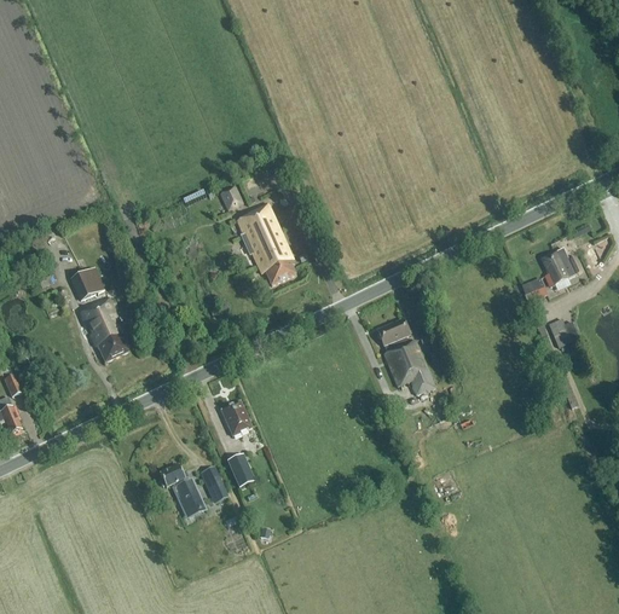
[(229,209),(242,202),(236,186),(220,192),(229,209)]
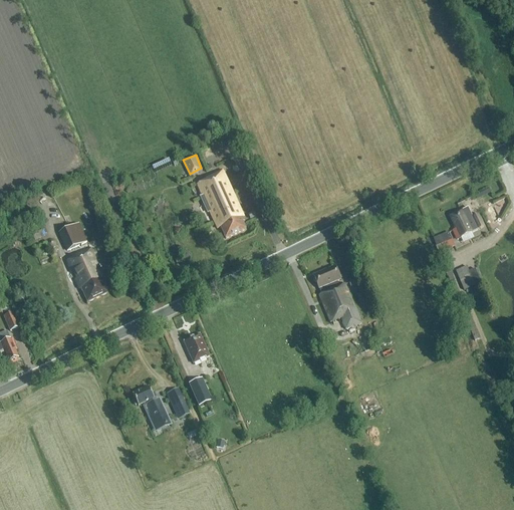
[(207,178),(197,183),(202,192),(199,194),(202,202),(206,210),(209,208),(218,227),(221,225),(226,236),(246,227),(243,220),(245,219),(241,209),(223,169),(206,177),(207,178)]
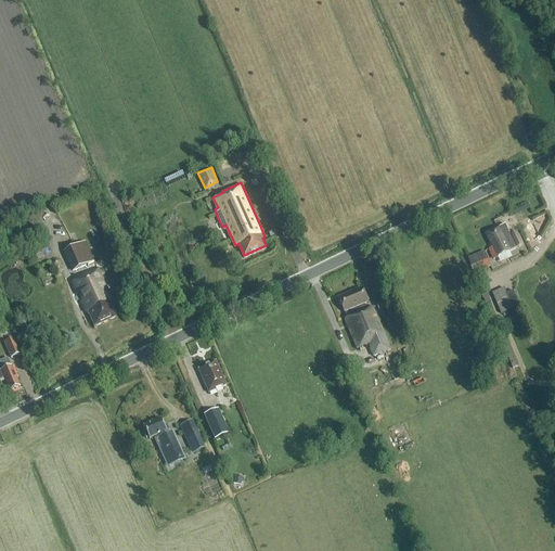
[(515,208),(519,218),(534,209),(529,201),(515,208)]
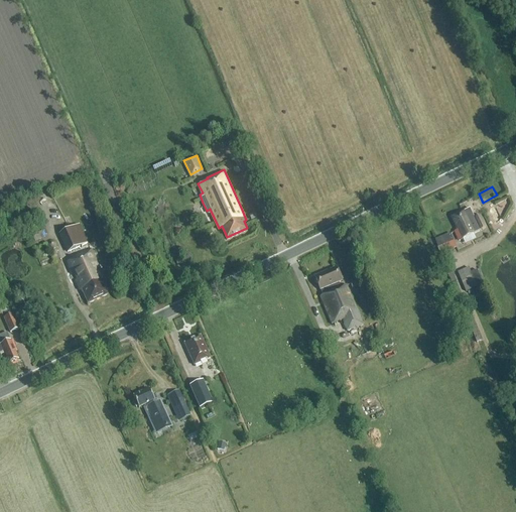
[(474,216),(474,214),(470,206),(452,215),(458,227),(455,229),(460,238),(475,231),(475,230),(480,228),(486,225),(480,213),(474,216)]
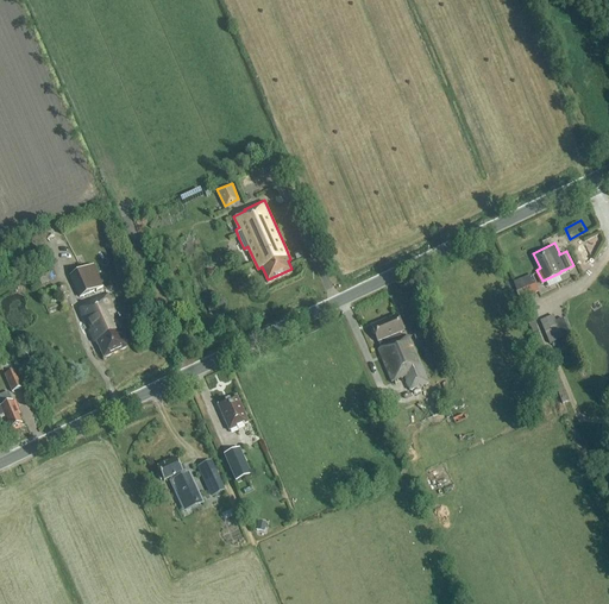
[(80,294),(102,283),(93,263),(70,274),(80,294)]
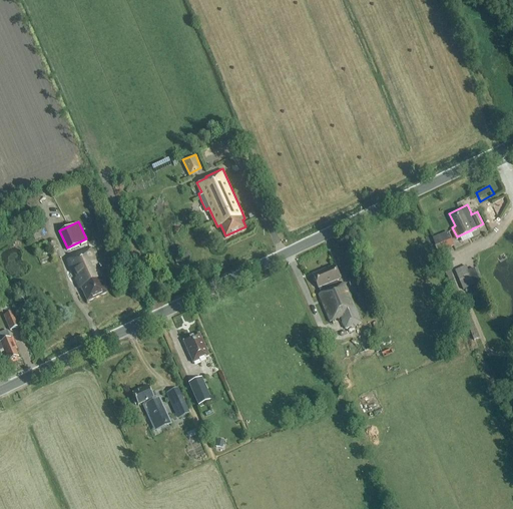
[(440,241),(452,237),(449,230),(433,236),(435,243),(440,241)]
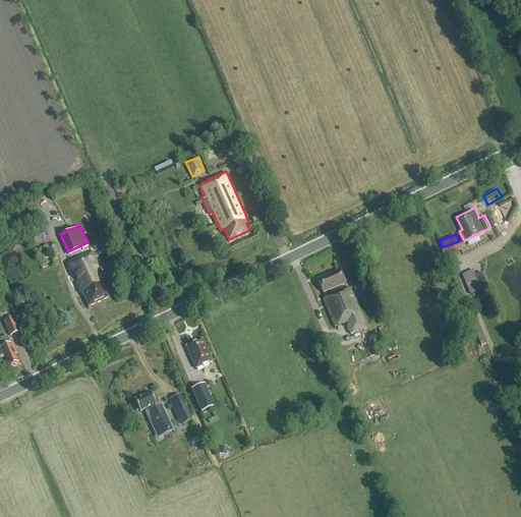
[(447,245),(450,251),(461,246),(459,241),(447,245)]
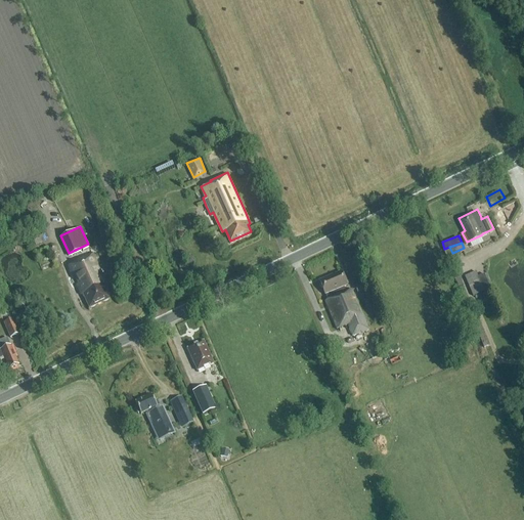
[(462,276),(452,253),(449,247),(444,249),(456,278),(462,276)]
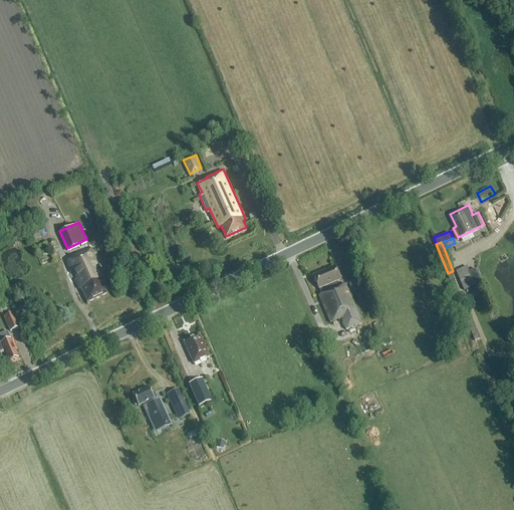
[(107,290),(101,277),(103,276),(90,247),(73,255),(74,256),(66,259),(79,287),(81,286),(87,299),(94,296),(95,294),(98,293),(100,293),(107,290)]
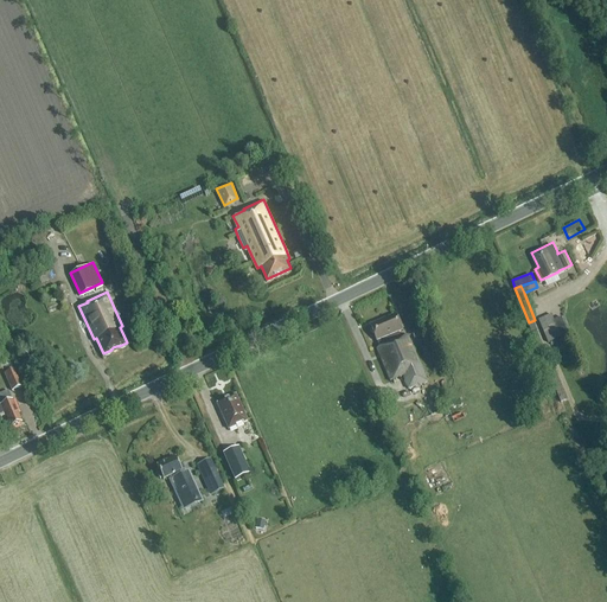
[(401,335),(397,330),(402,327),(396,312),(370,322),(371,326),(370,326),(372,331),(374,330),(379,345),(377,346),(390,378),(403,373),(408,386),(427,379),(408,333),(401,335)]
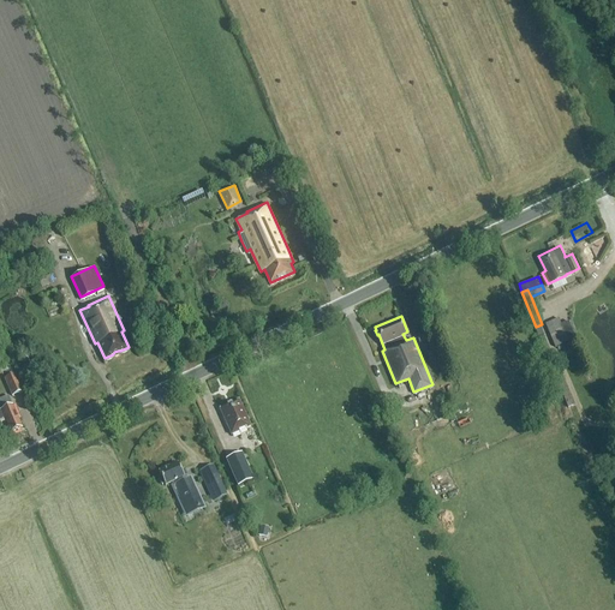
[(561,321),(559,316),(547,321),(555,344),(575,336),(568,318),(561,321)]
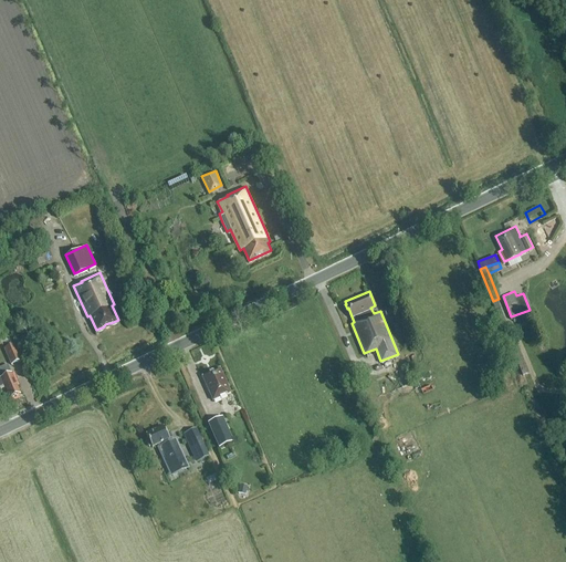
[(11,363),(22,358),(14,342),(4,346),(11,363)]
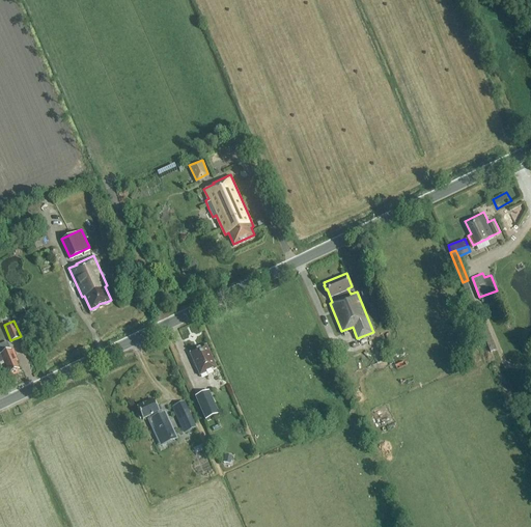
[(20,367),(7,339),(0,342),(0,351),(0,352),(0,360),(3,359),(9,371),(20,367)]
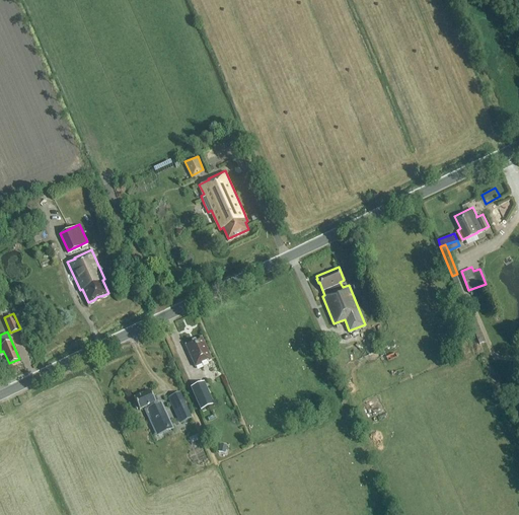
[(209,359),(212,358),(202,335),(186,343),(196,365),(203,362),(202,361),(208,359),(209,359)]
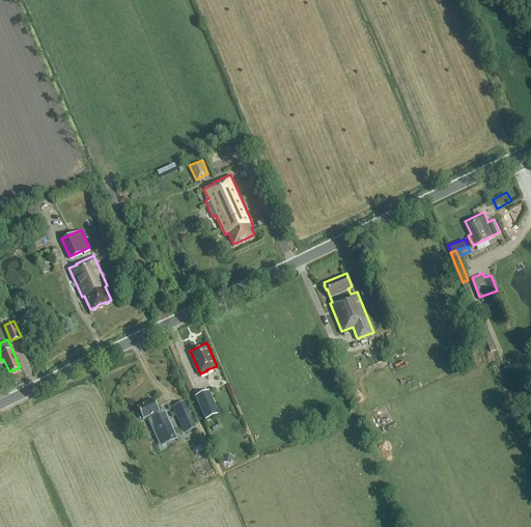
[(205,418),(220,412),(210,388),(195,394),(205,418)]
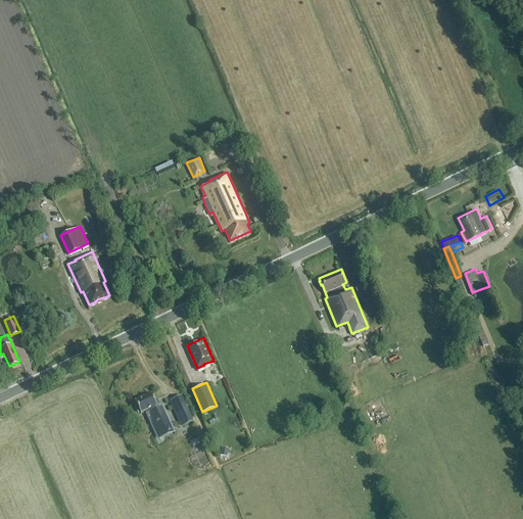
[(140,410),(141,411),(147,408),(148,411),(147,411),(157,434),(173,427),(161,405),(157,407),(156,404),(151,391),(135,399),(137,403),(135,404),(138,411),(140,410)]
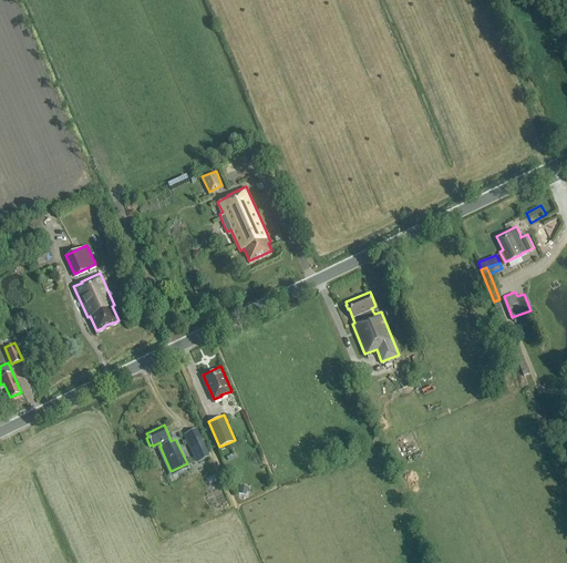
[(208,454),(195,427),(182,432),(195,460),(208,454)]
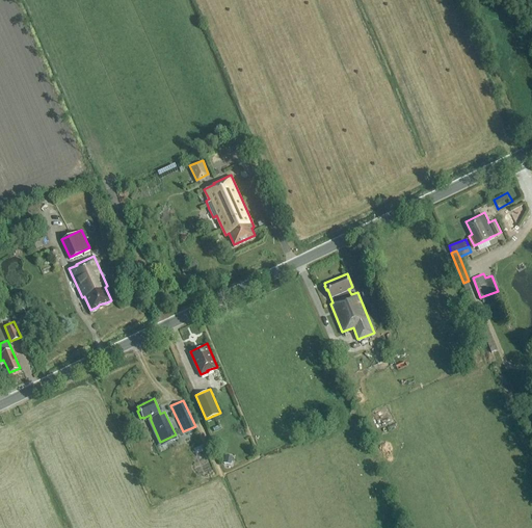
[(233,454),(224,452),(223,460),(231,463),(233,454)]
